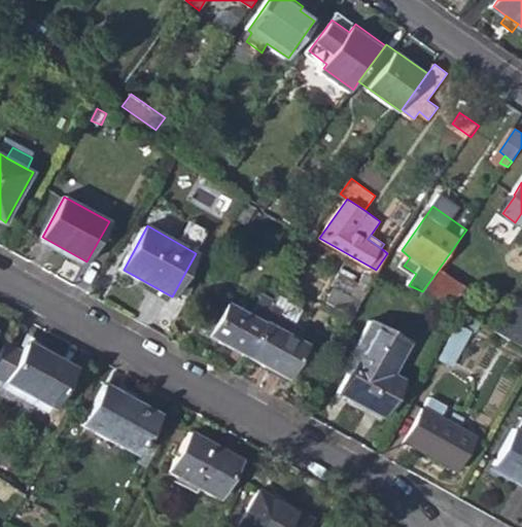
[(309,244),(318,250),(323,242),(313,237),(309,244)]
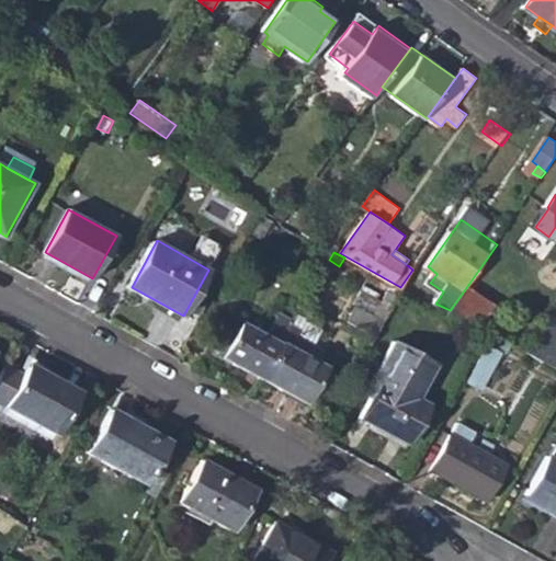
[(412,270),(400,287),(404,289),(416,294),(426,278),(412,270)]
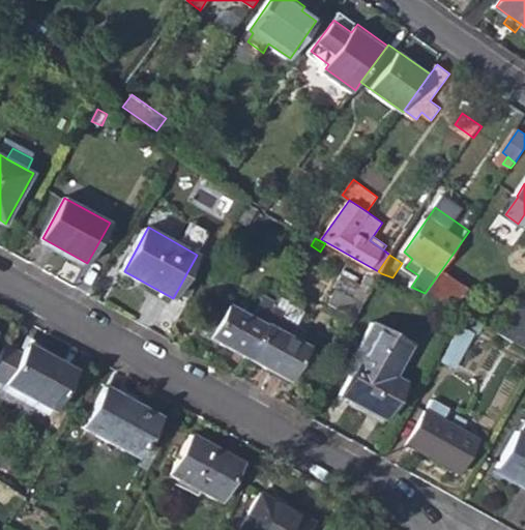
[(426,292),(458,306),(469,289),(441,270),(426,292)]
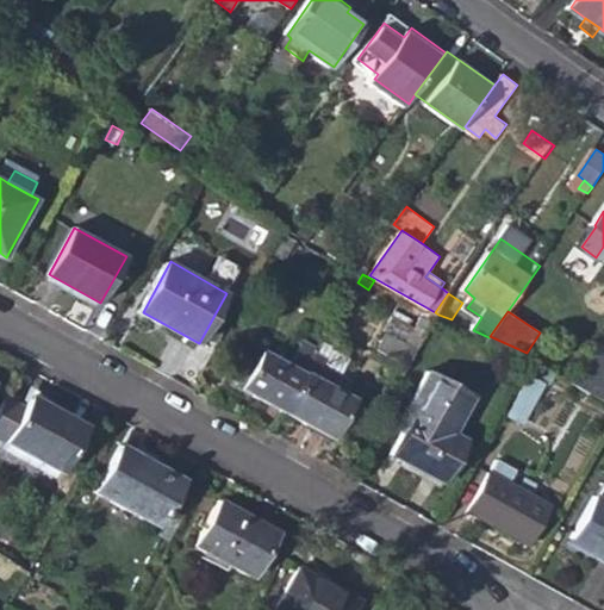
[(402,334),(423,344),(433,327),(410,316),(402,334)]
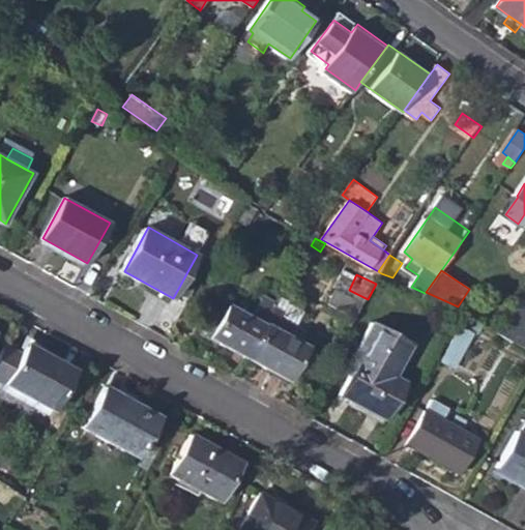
[(346,294),(340,307),(358,317),(365,303),(346,294)]
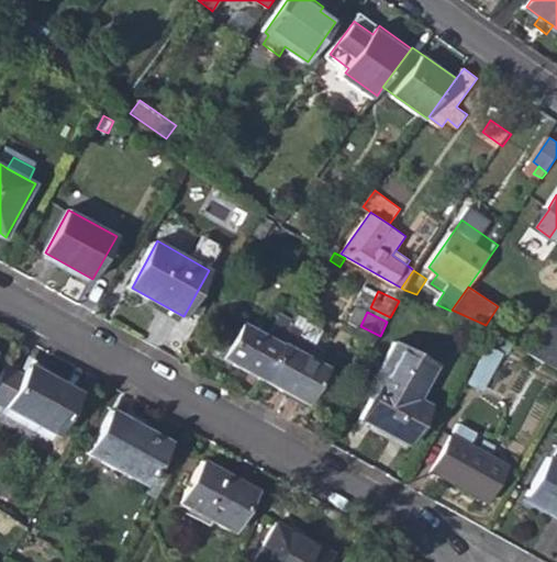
[(225,334),(215,351),(264,379),(296,321),(283,314),(270,337),(245,323),(238,334),(235,339),(225,334)]
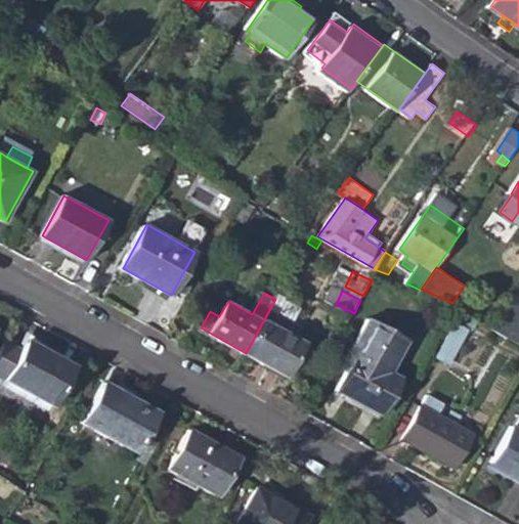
[(275,299),(246,353),(286,375),(305,342),(297,337),(304,326),(296,322),(303,307),(289,301),(291,299),(279,293),(275,299)]
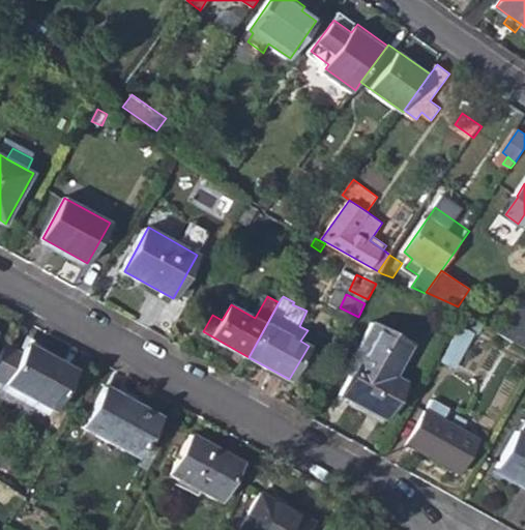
[(524,296),(498,331),(524,346),(524,296)]
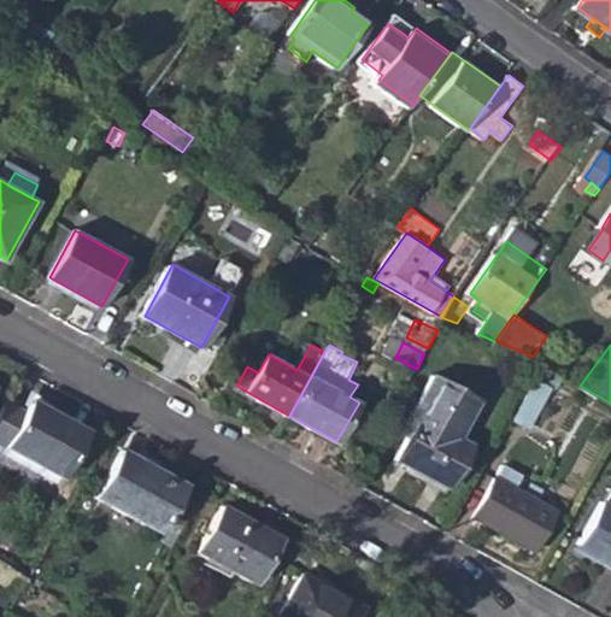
[(247,366),(258,372),(262,366),(251,360),(247,366)]
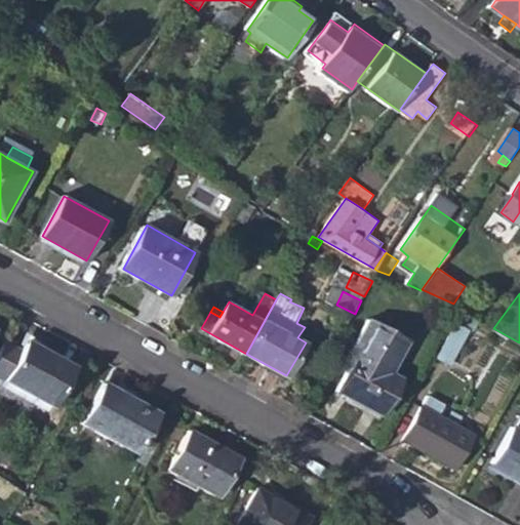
[(371,319),(352,354),(357,357),(349,373),(340,392),(384,415),(405,377),(393,371),(411,339),(371,319)]
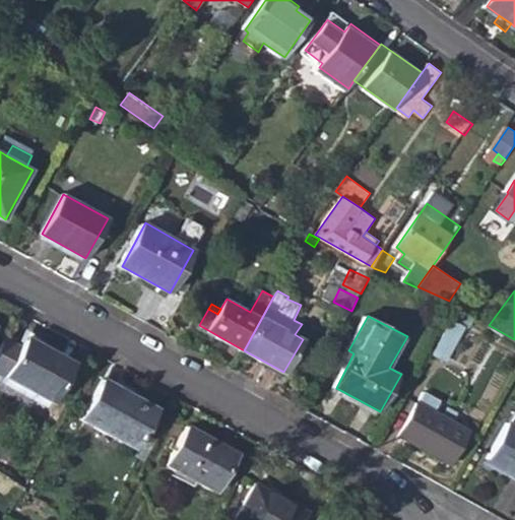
[(455,320),(436,353),(448,361),(467,327),(455,320)]
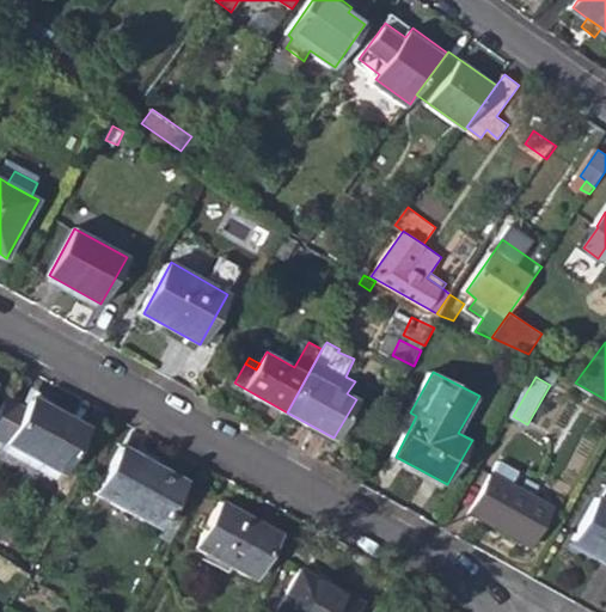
[(28,408),(44,416),(50,407),(34,397),(28,408)]
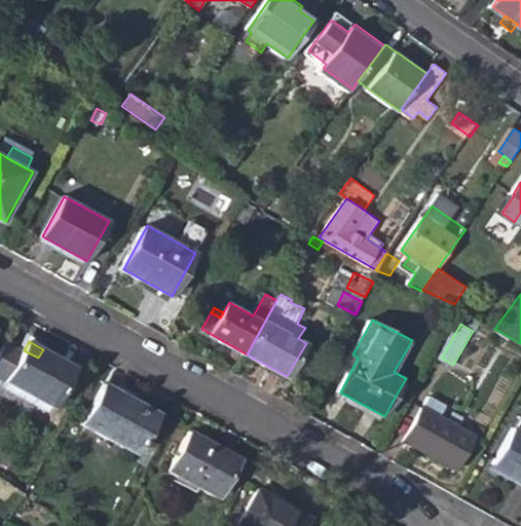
[(24,350),(7,382),(53,408),(75,366),(43,349),(38,358),(24,350)]
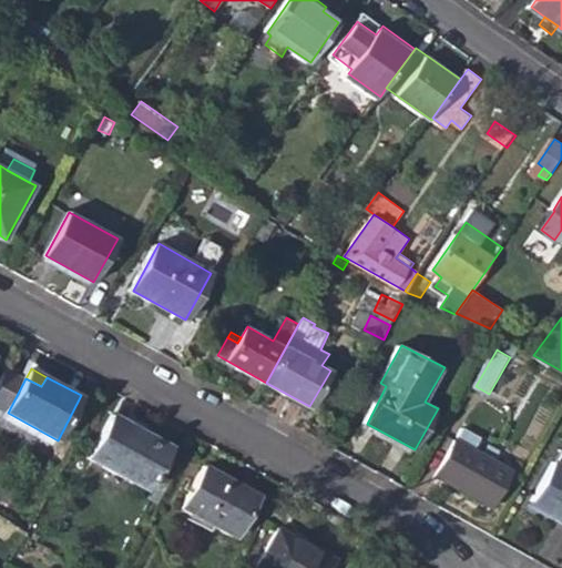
[(370,399),(377,404),(386,386),(380,383),(370,399)]
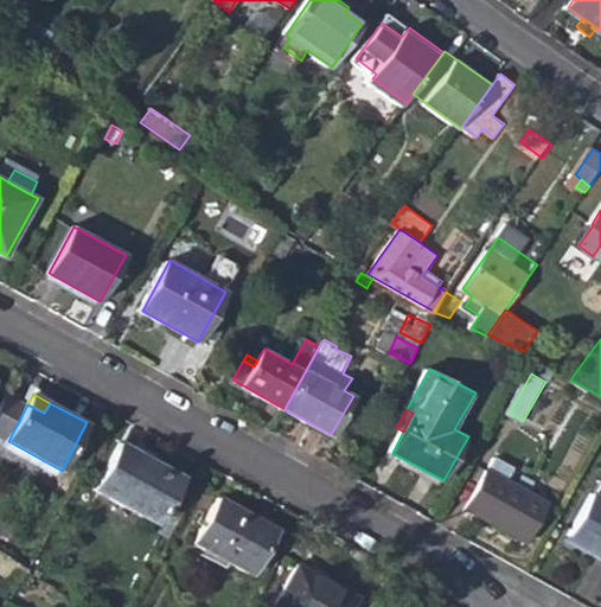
[(122,442),(96,490),(159,523),(184,475),(122,442)]
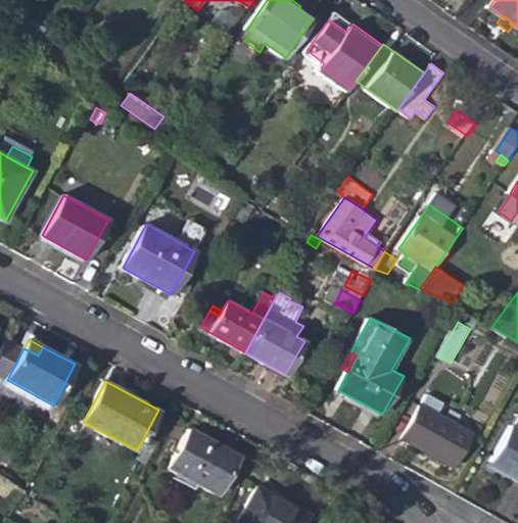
[(430,393),(424,403),(404,439),(454,467),(473,431),(460,423),(464,415),(453,409),(449,417),(439,413),(445,401),(430,393)]
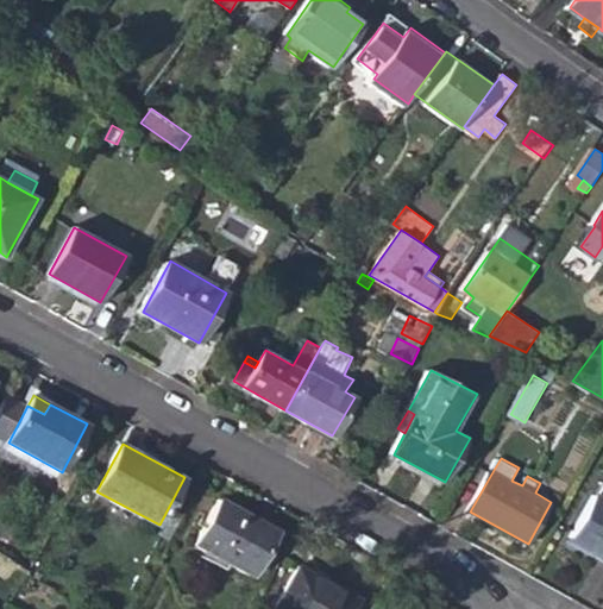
[(535,493),(551,502),(557,493),(540,483),(535,493)]
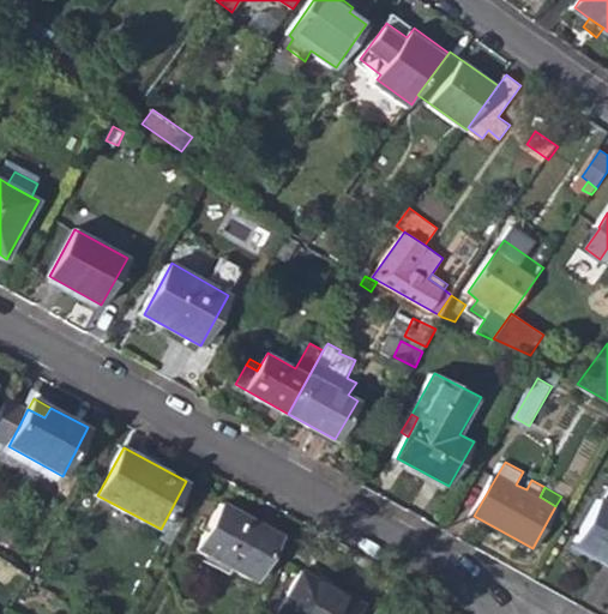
[(607,503),(602,499),(578,541),(603,555),(600,560),(607,564),(607,503)]
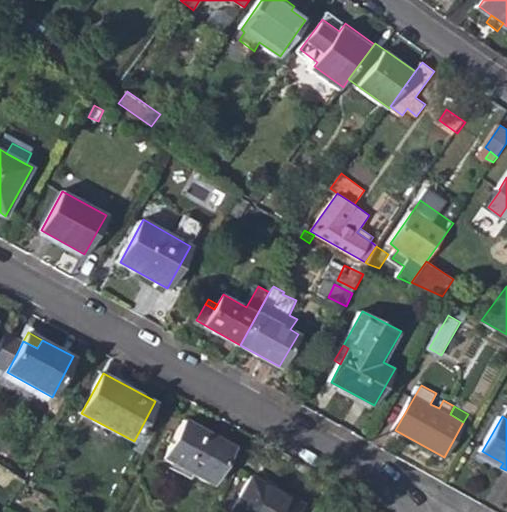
[(187,420),(166,458),(214,484),(234,446),(187,420)]
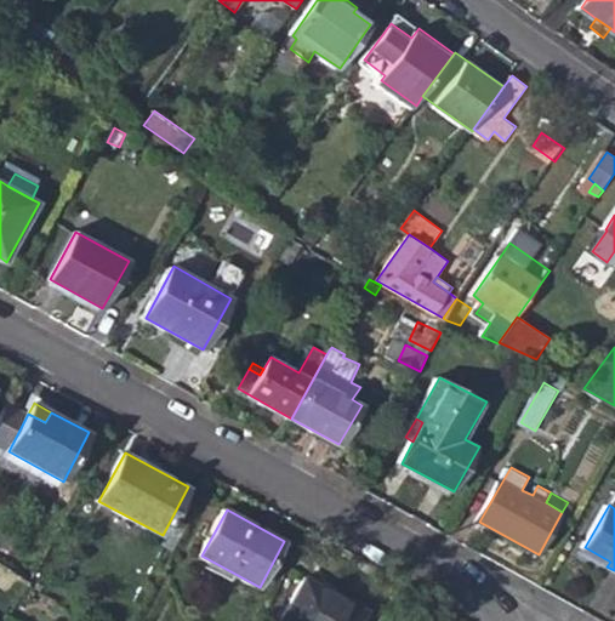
[(581,552),(607,567),(610,562),(585,547),(581,552)]
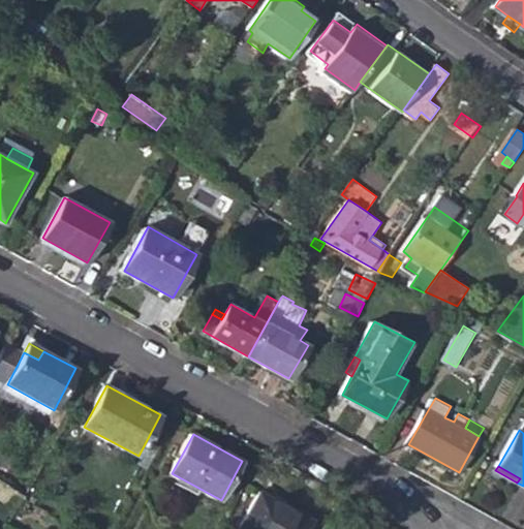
[(260,492),(240,528),(309,528),(314,521),(260,492)]
